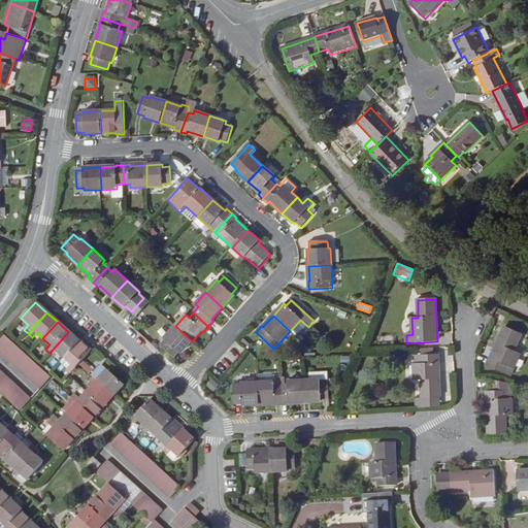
[(160,345),(173,358),(178,353),(180,354),(192,341),(175,326),(164,338),(165,340),(160,345)]
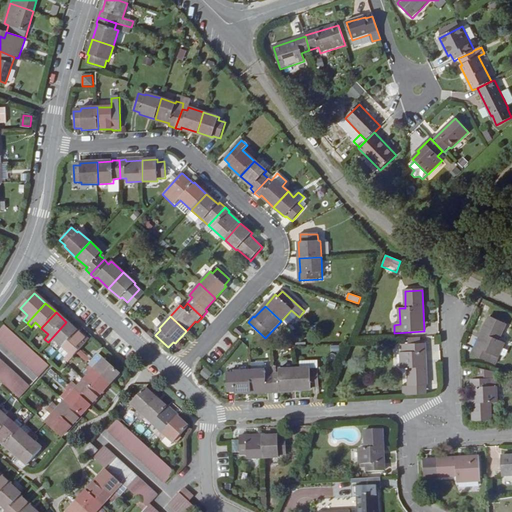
[(498,340),(505,325),(490,317),(472,355),(494,365),(505,343),(498,340)]
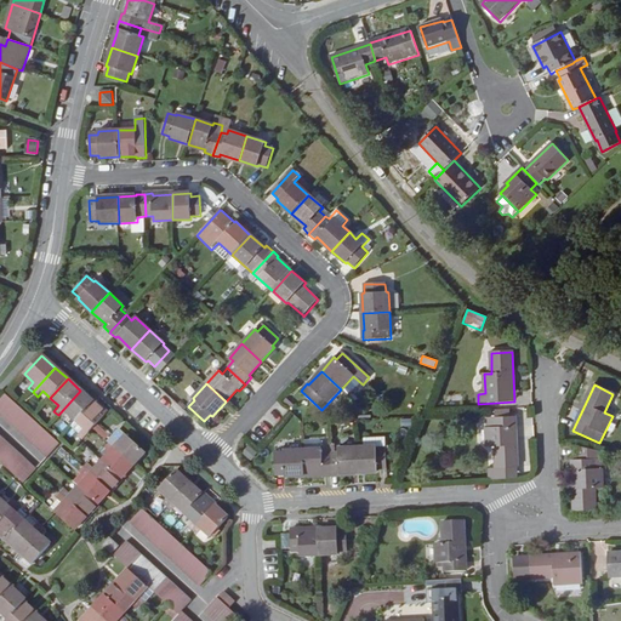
[(80,391),(58,415),(63,420),(68,414),(75,421),(93,402),(80,391)]
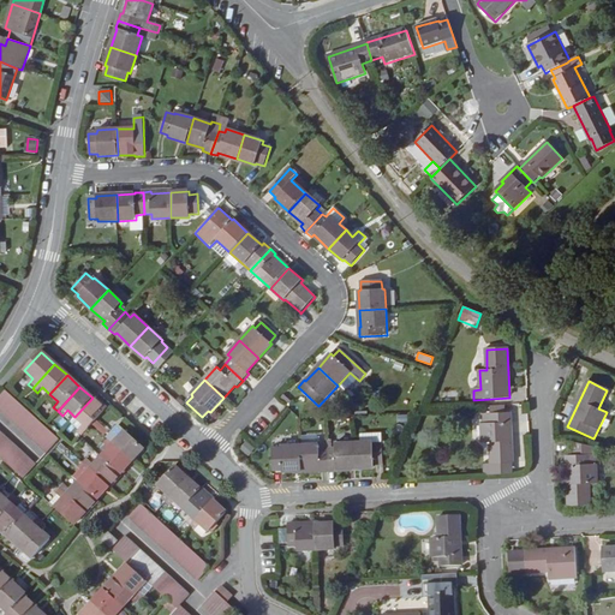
[(6,392),(0,398),(0,410),(12,398),(6,392)]
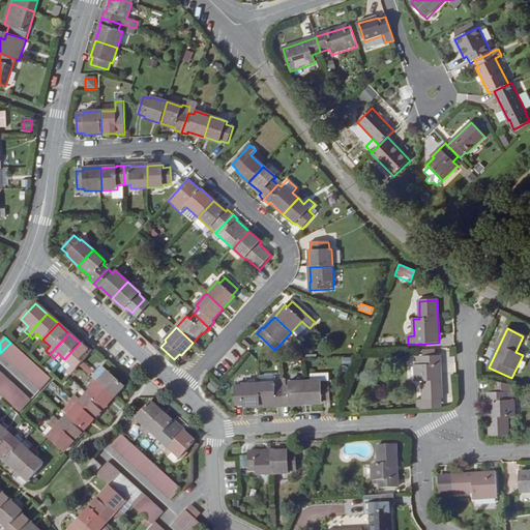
[(0,355),(3,358),(15,347),(10,343),(0,353),(0,355)]
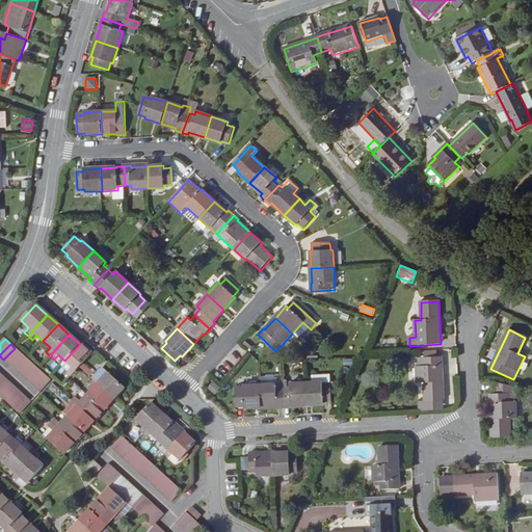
[(80,344),(64,361),(72,368),(68,372),(72,376),(91,355),(80,344)]
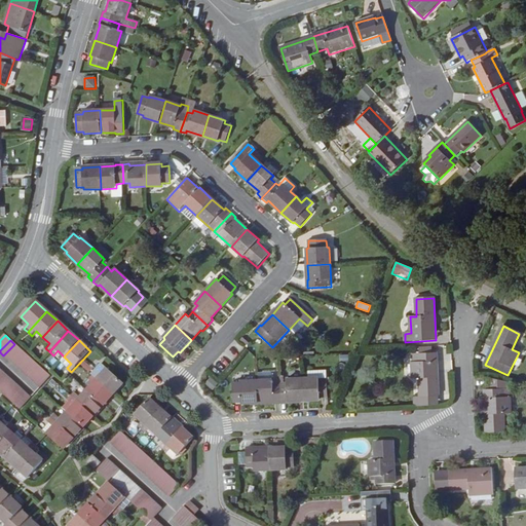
[(8,361),(20,348),(14,344),(3,355),(8,361)]
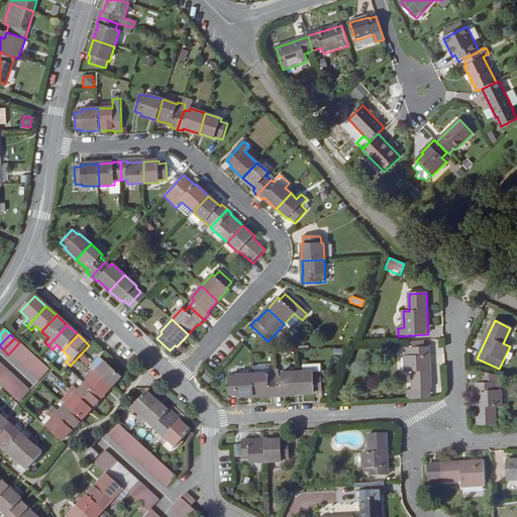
[(19,342),(8,354),(12,358),(23,346),(19,342)]
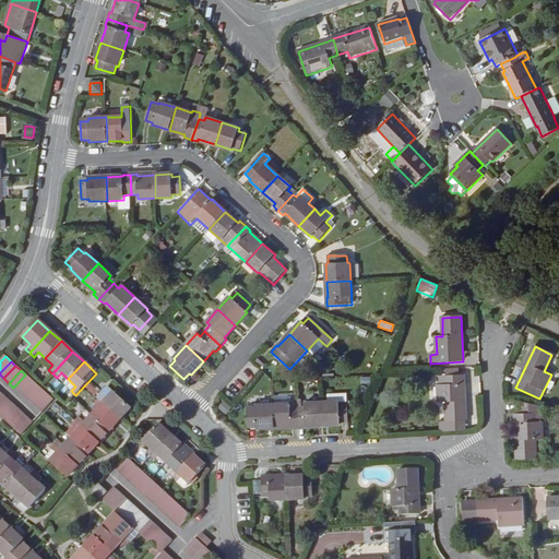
[(25,375),(13,388),(18,391),(30,379),(25,375)]
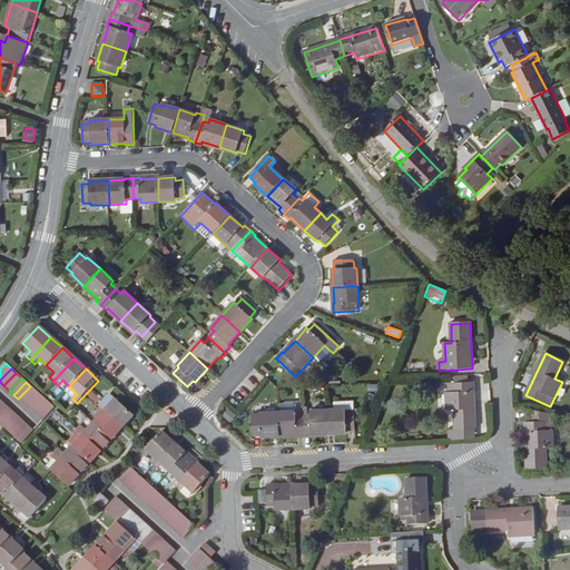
[(475,429),(473,383),(469,383),(465,384),(453,384),(445,384),(446,410),(454,410),(457,430),(475,429)]
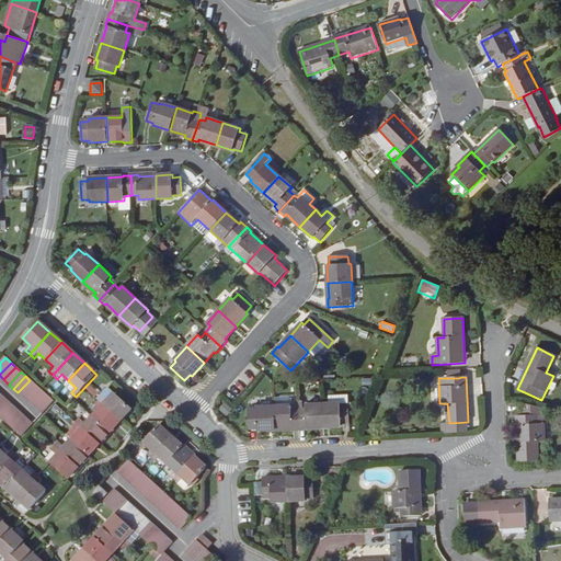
[(23,398),(35,385),(30,380),(18,392),(23,398)]
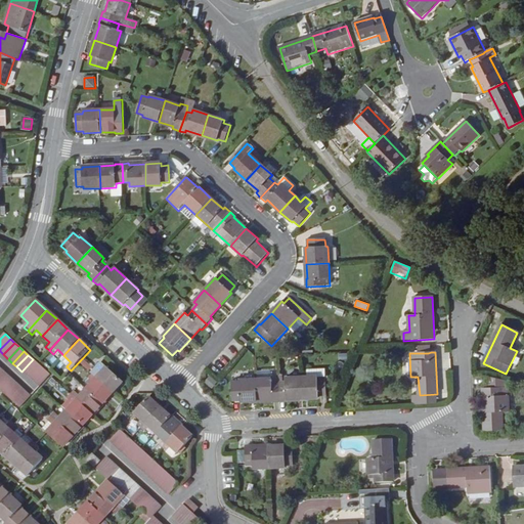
[(26,376),(37,363),(33,359),(22,372),(26,376)]
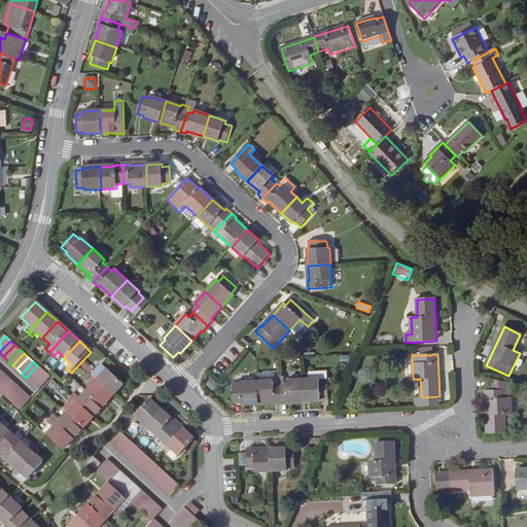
[(30,381),(41,370),(37,365),(26,378),(30,381)]
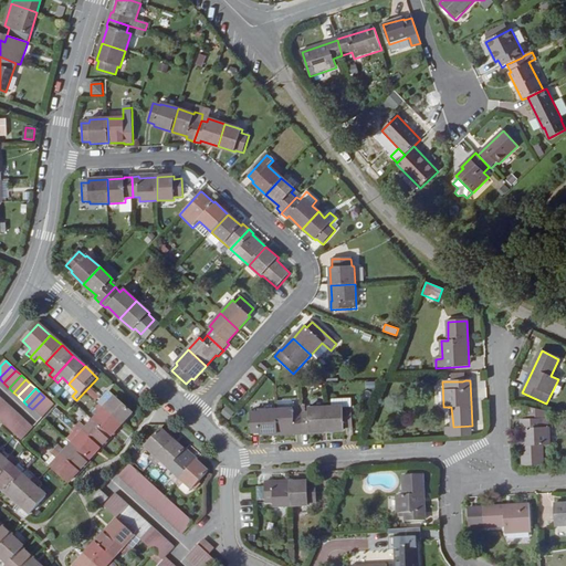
[(109,392),(100,404),(123,425),(133,413),(109,392)]
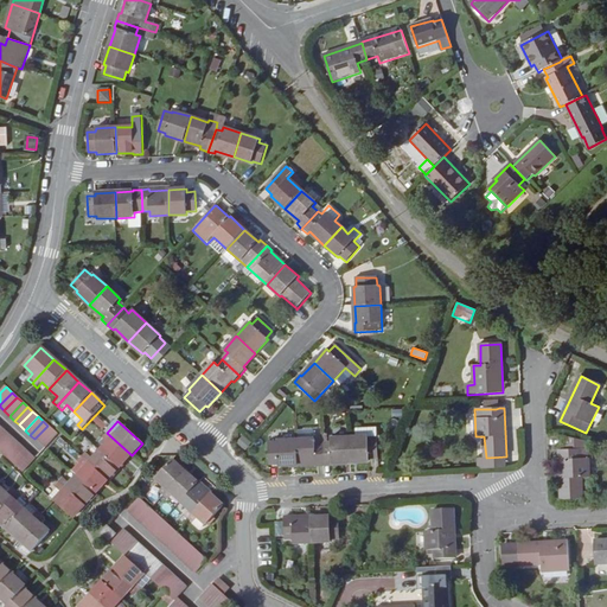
[(40,445),(53,430),(48,426),(34,439),(40,445)]
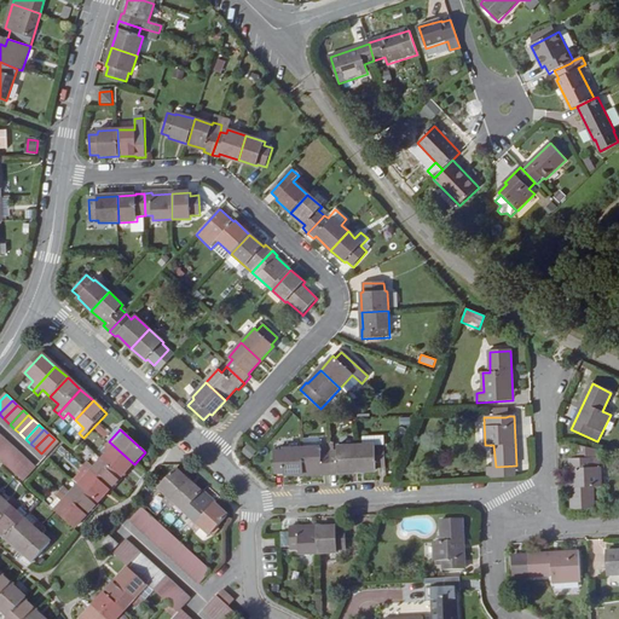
[(386,468),(385,438),(363,438),(363,445),(357,445),(358,472),(377,472),(377,468),(386,468)]
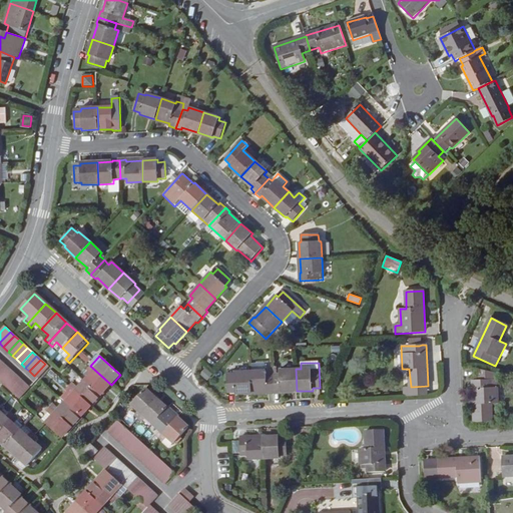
[(45,364),(34,376),(38,379),(49,368),(45,364)]
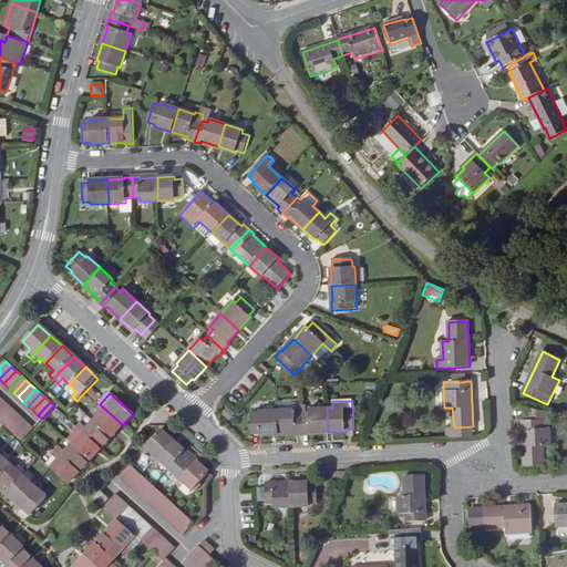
[(102,414),(94,422),(112,437),(123,425),(100,404),(96,409),(102,414)]
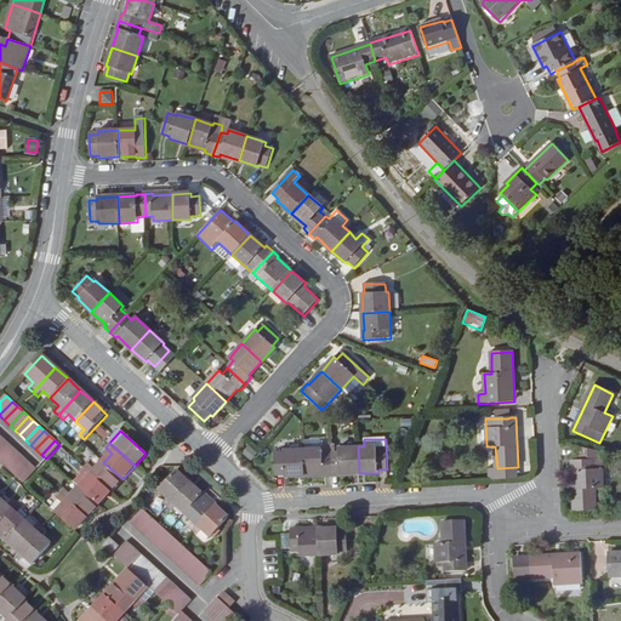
[(0,462),(3,465),(15,451),(10,445),(0,455),(0,462)]
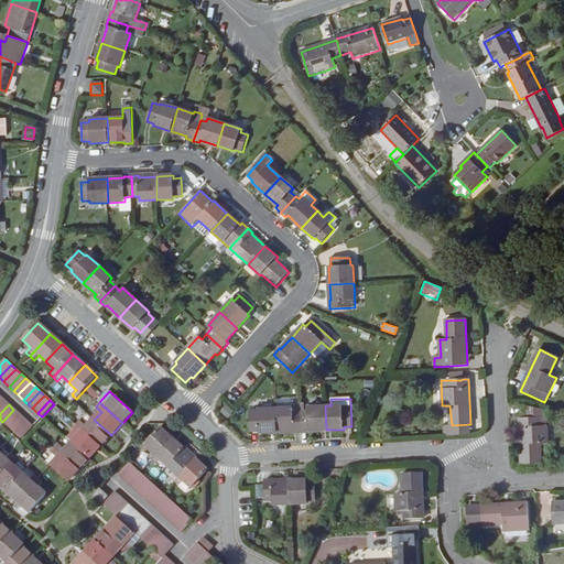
[(225,404),(219,412),(228,419),(234,411),(225,404)]
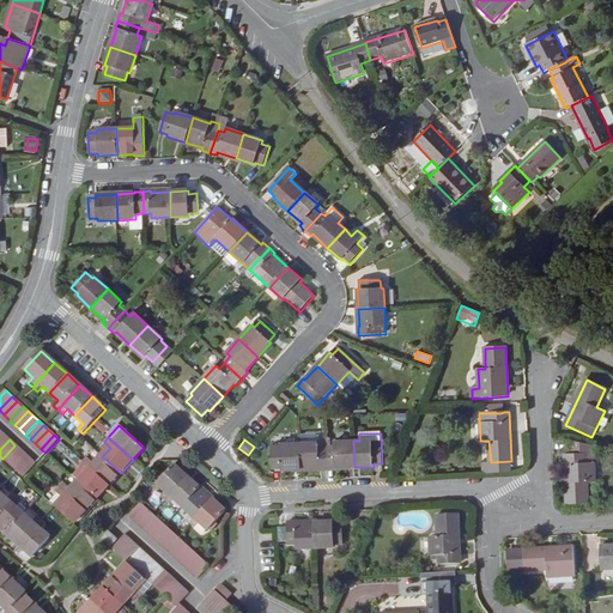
[(335,468),(354,467),(353,441),(334,443),(334,448),(326,448),(327,471),(335,471),(335,468)]
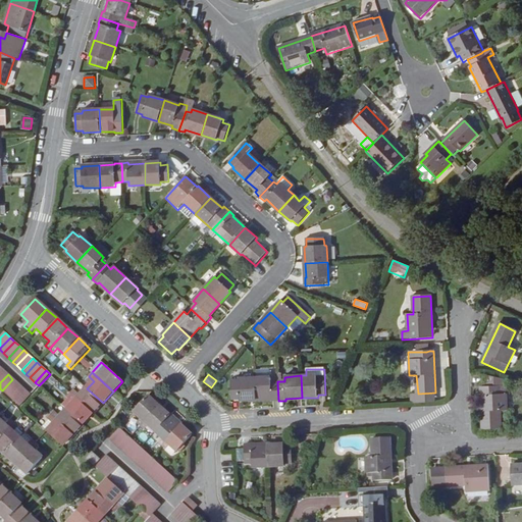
[(255,401),(271,400),(272,402),(278,401),(277,381),(271,381),(271,377),(254,378),(255,401)]
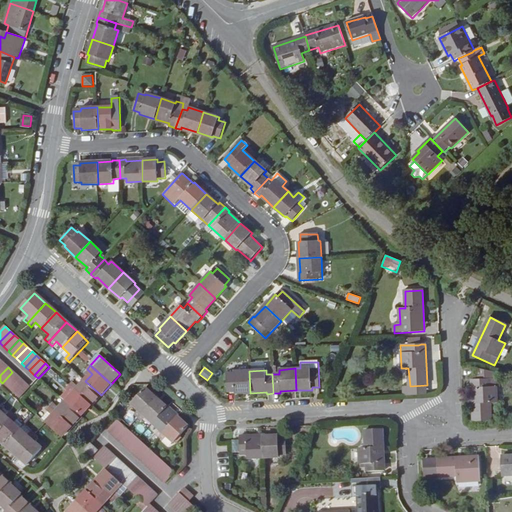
[(250,393),(249,371),(234,371),(234,374),(227,374),(228,391),(235,391),(235,394),(250,393)]
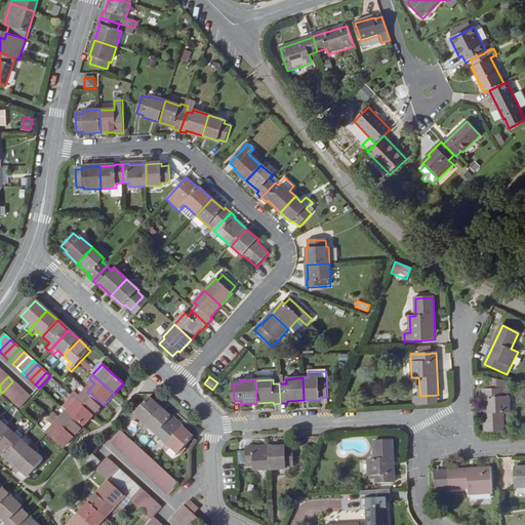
[(2,393),(3,395),(6,397),(17,386),(12,381),(2,393)]
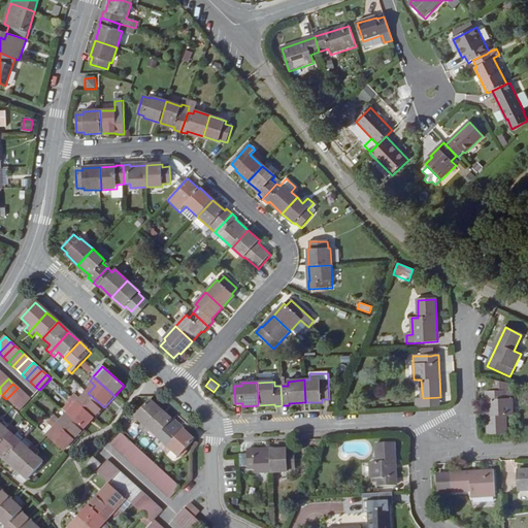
[(18,388),(6,399),(10,403),(22,391),(18,388)]
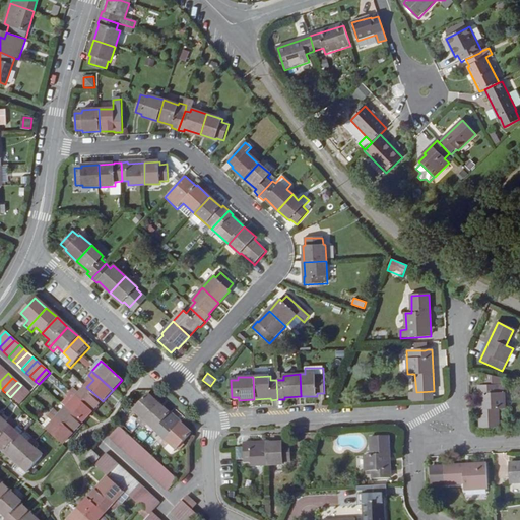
[(21,385),(10,397),(15,401),(25,389),(21,385)]
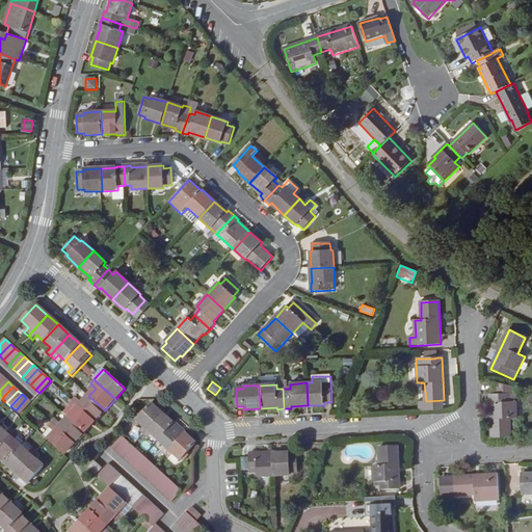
[(510,436),(509,419),(515,419),(514,394),(489,395),(491,437),(510,436)]
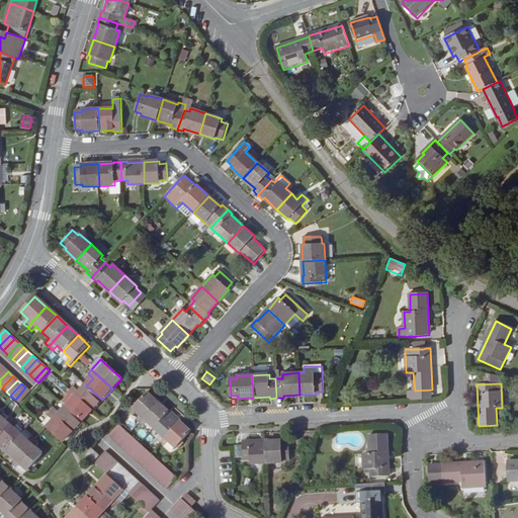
[(86,385),(80,393),(75,387),(71,392),(91,411),(102,400),(86,385)]
